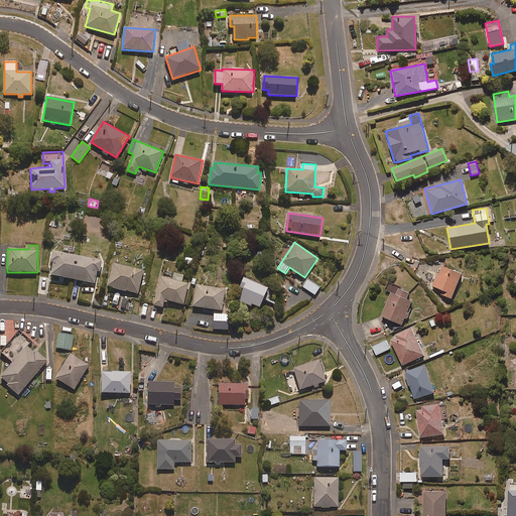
[(100,271),(102,261),(52,251),(50,261),(53,262),(50,274),(95,283),(98,271),(100,271)]
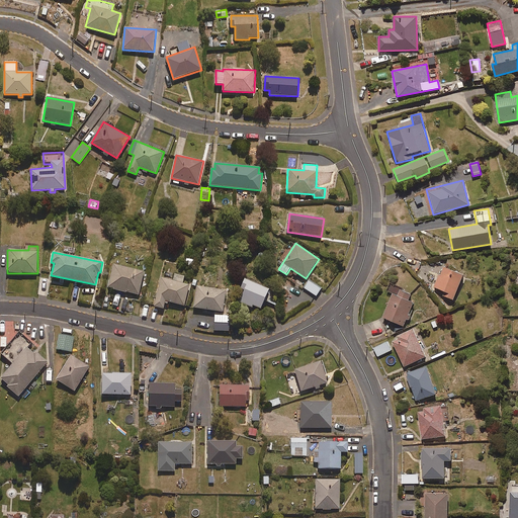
[(139,295),(145,271),(113,264),(108,288),(139,295)]
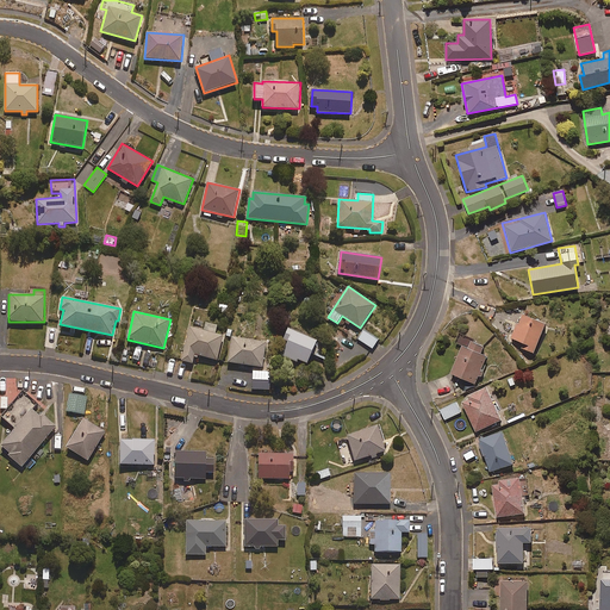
[(531,355),(546,324),(521,313),(511,338),(518,341),(515,348),(531,355)]
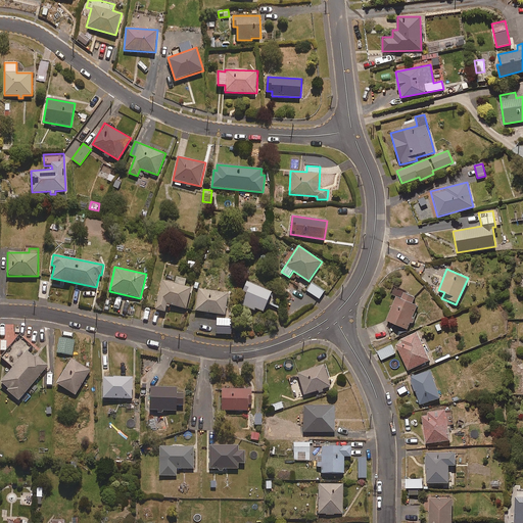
[(185,286),(186,279),(177,277),(175,284),(163,281),(155,310),(164,312),(167,303),(186,308),(192,288),(185,286)]
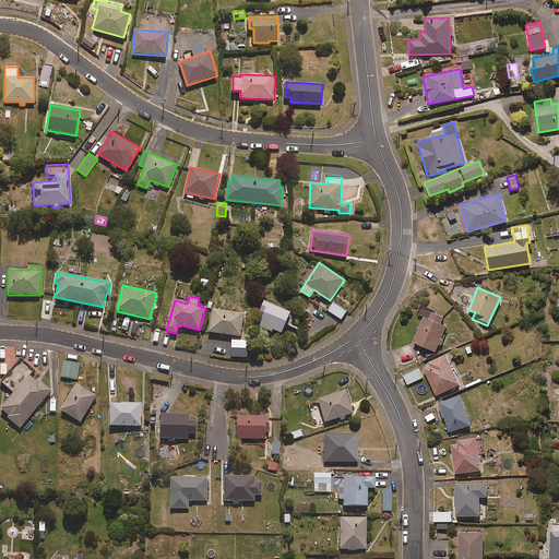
[(282,333),(292,312),(264,300),(254,323),(272,331),(272,329),(282,333)]
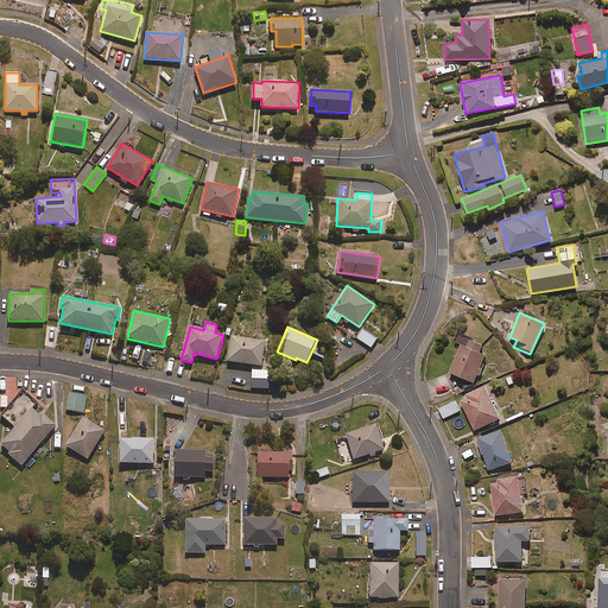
[(371,348),(378,339),(363,329),(358,339),(371,348)]
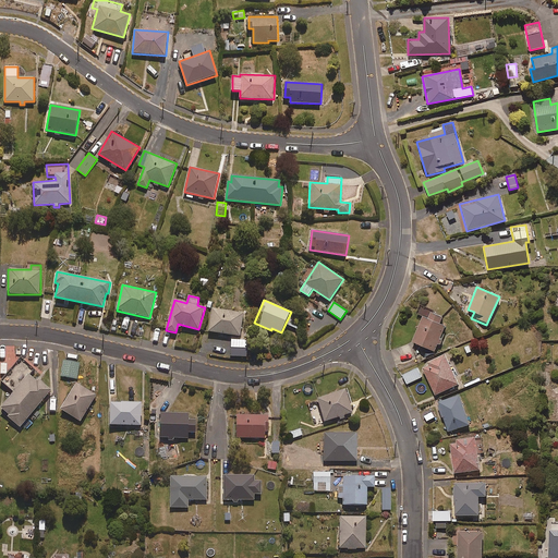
[(241,336),(244,312),(213,307),(209,331),(241,336)]
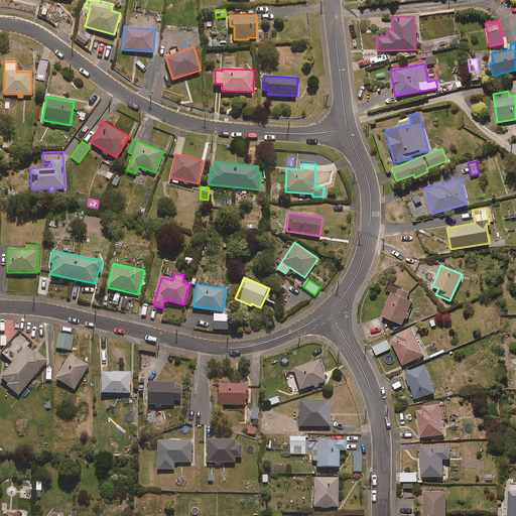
[(403,295),(406,290),(396,285),(382,315),(403,325),(414,300),(403,295)]
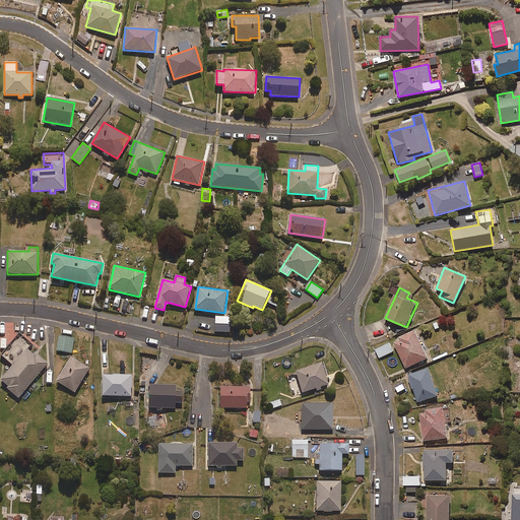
[(406,368),(430,358),(416,330),(394,340),(406,368)]
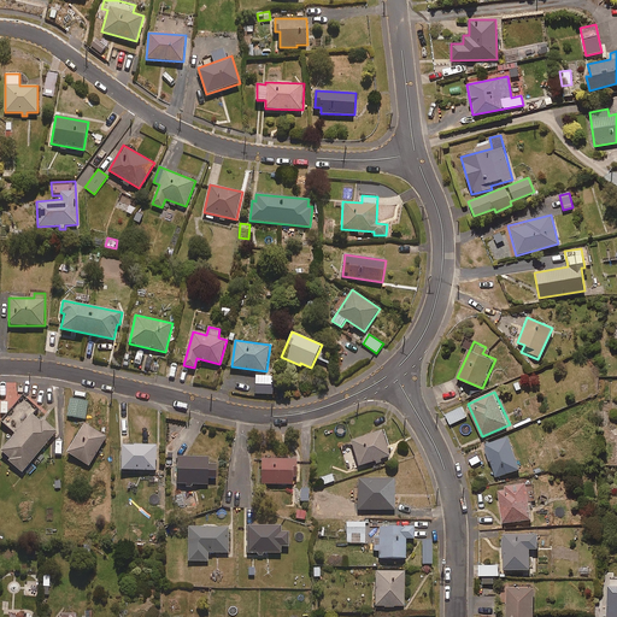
[(22,395),(1,419),(16,433),(0,451),(23,471),(57,432),(43,419),(41,422),(31,413),(37,407),(22,395)]
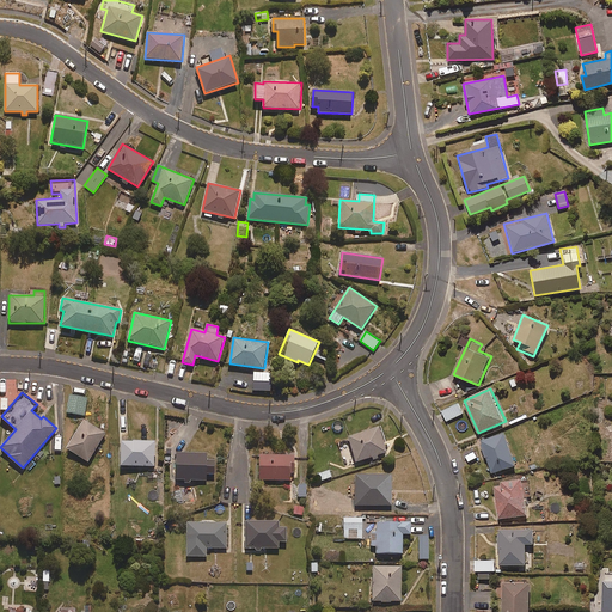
[(85,416),(87,398),(69,395),(67,412),(85,416)]
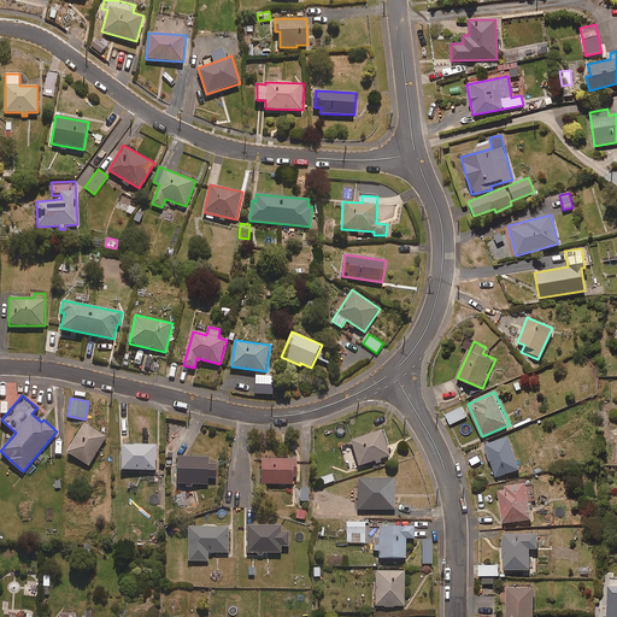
[(452,424),(468,417),(463,407),(447,415),(452,424)]
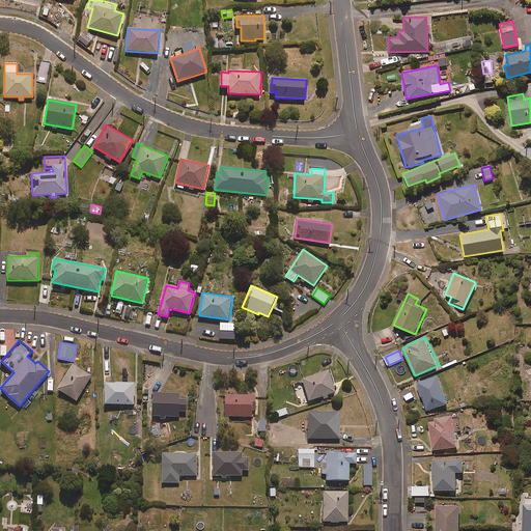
[(76,401),(91,376),(74,364),(58,389),(76,401)]
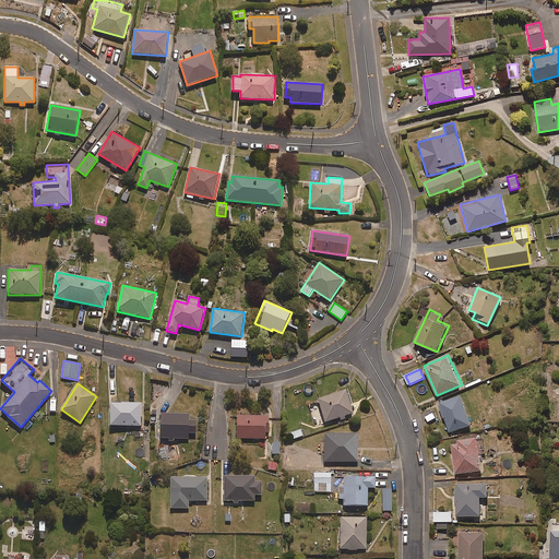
[(325,421),(354,413),(346,390),(318,400),(325,421)]
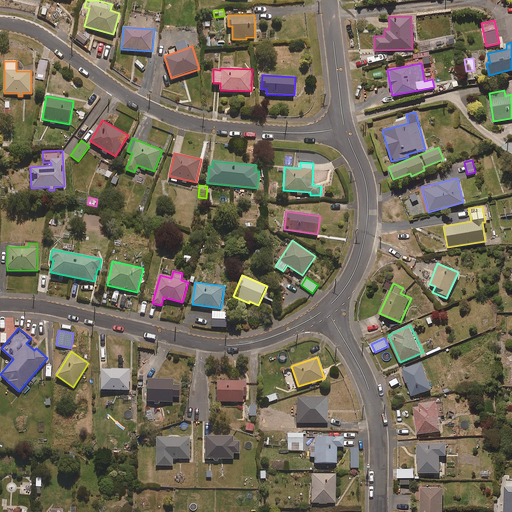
[(412,395),(433,389),(424,362),(403,368),(412,395)]
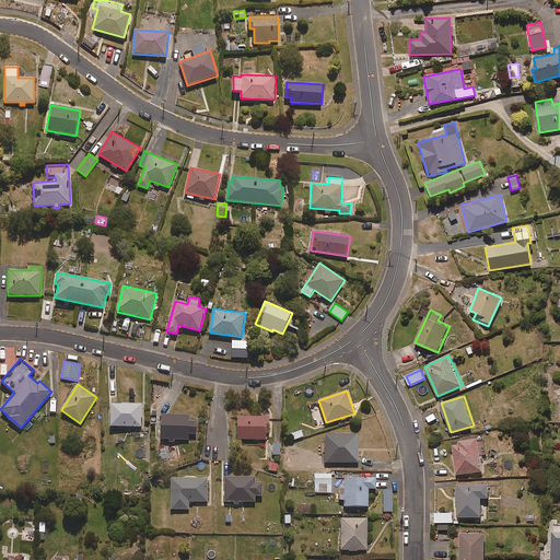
[(141,427),(141,404),(111,404),(111,427),(141,427)]
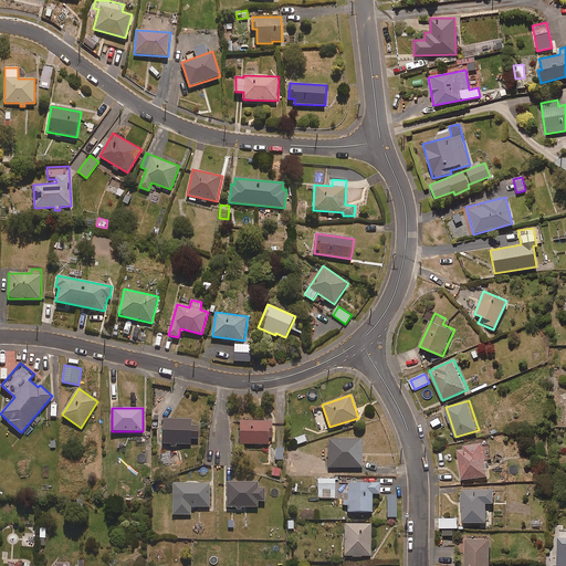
[(164,419),(163,443),(171,443),(171,448),(177,448),(177,443),(191,444),(191,438),(198,439),(199,426),(191,426),(192,420),(164,419)]
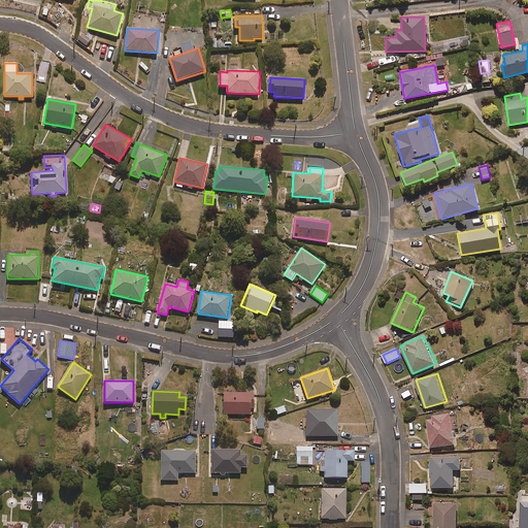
[(255,404),(255,393),(225,393),(225,415),(252,415),(252,404),(255,404)]
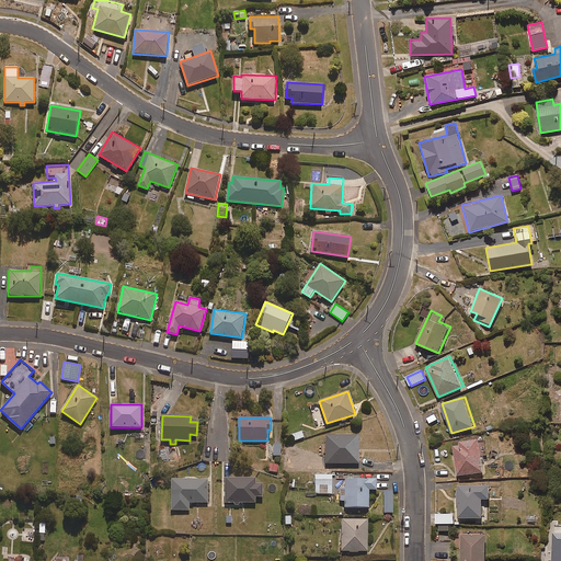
[(292,442),(305,437),(302,431),(290,435),(292,442)]
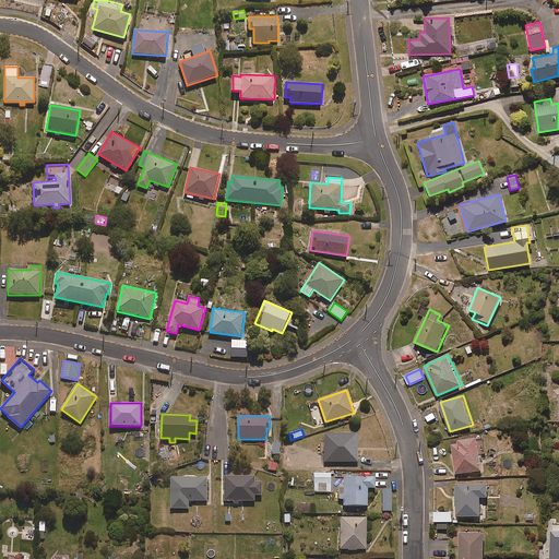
[(358,462),(358,433),(324,435),(325,462),(358,462)]
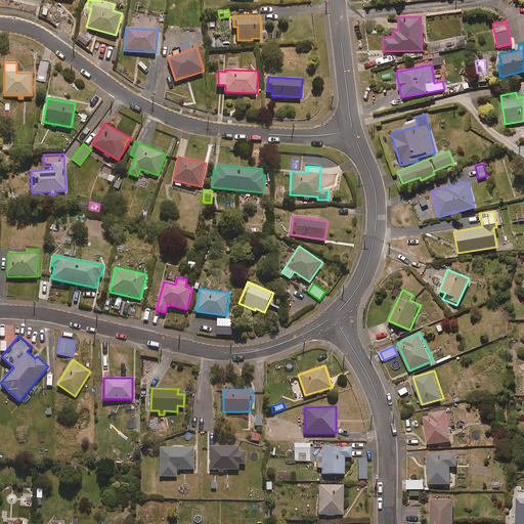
[(432,411),(432,415),(425,416),(428,443),(452,440),(450,425),(455,425),(454,412),(450,413),(449,409),(432,411)]
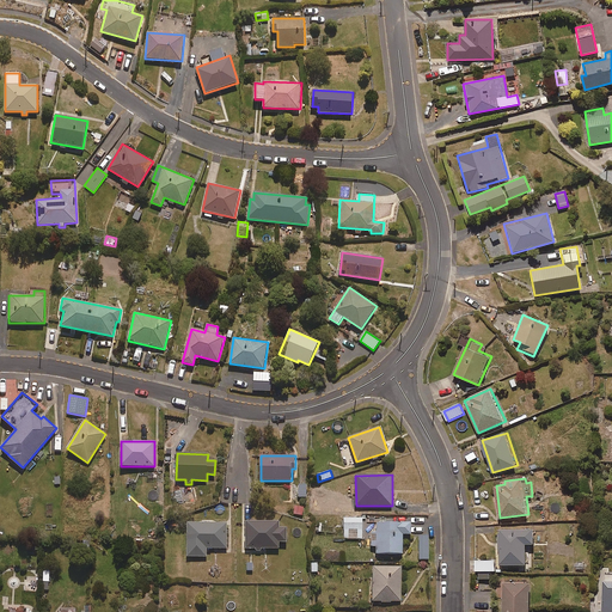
[(362,538),(362,518),(344,519),(344,539),(362,538)]
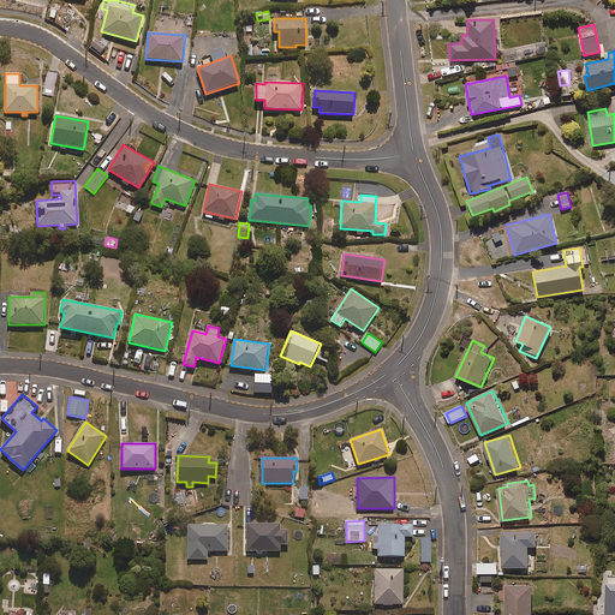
[(288,530),(280,531),(280,523),(246,525),(249,553),(281,550),(281,545),(288,544),(288,530)]
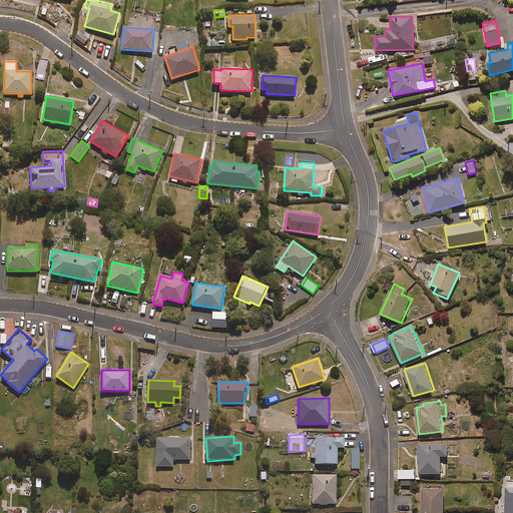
[(190,459),(189,438),(157,439),(157,467),(173,467),(173,460),(190,459)]
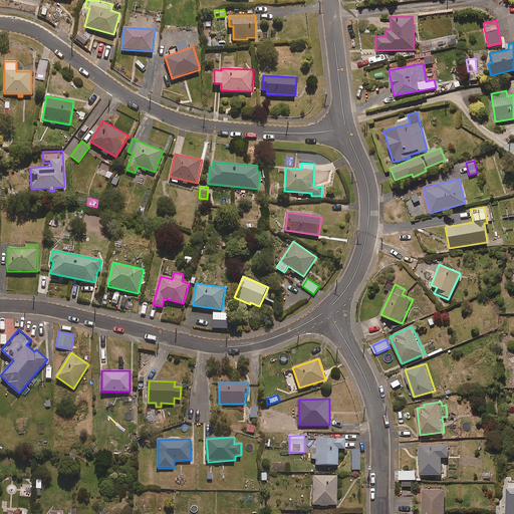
[(338,449),(345,449),(345,439),(316,439),(316,449),(310,449),(310,459),(316,459),(316,465),(338,465),(338,449)]
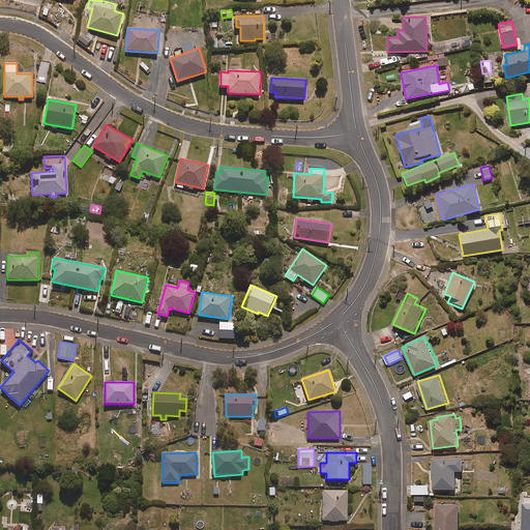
[(455,471),(464,470),(463,455),(432,458),(434,490),(457,488),(455,471)]
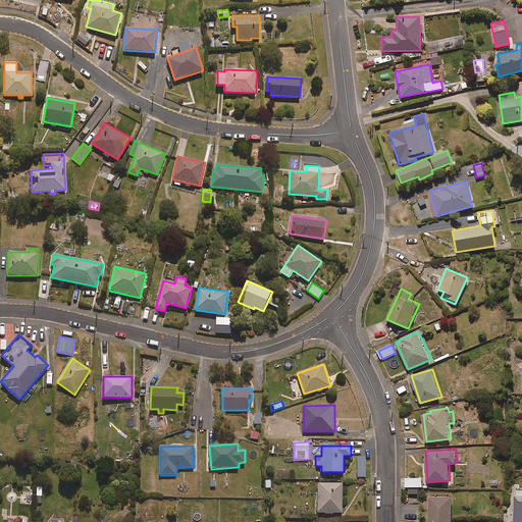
[(366,477),(366,457),(358,457),(357,477),(366,477)]
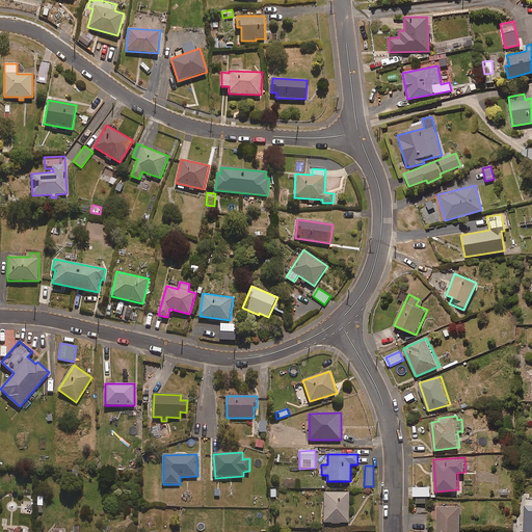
[(431,496),(431,486),(415,486),(415,496),(431,496)]
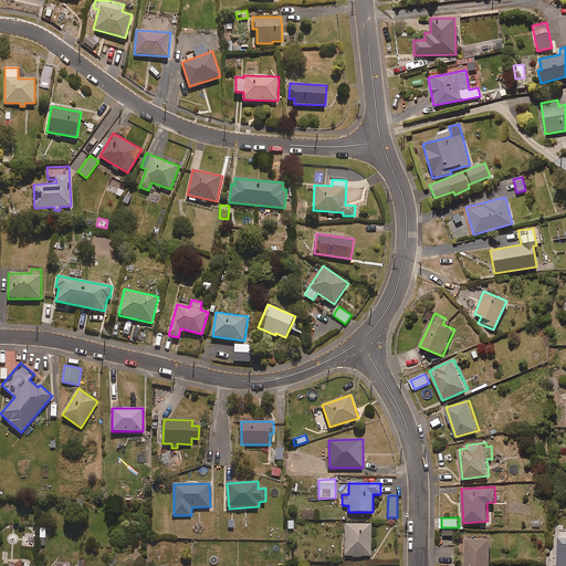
[(371,556),(371,524),(345,524),(345,556),(371,556)]
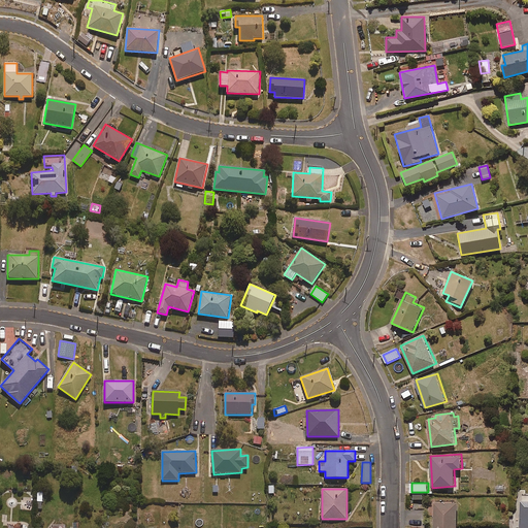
[(527,527),(527,493),(520,494),(519,527),(527,527)]
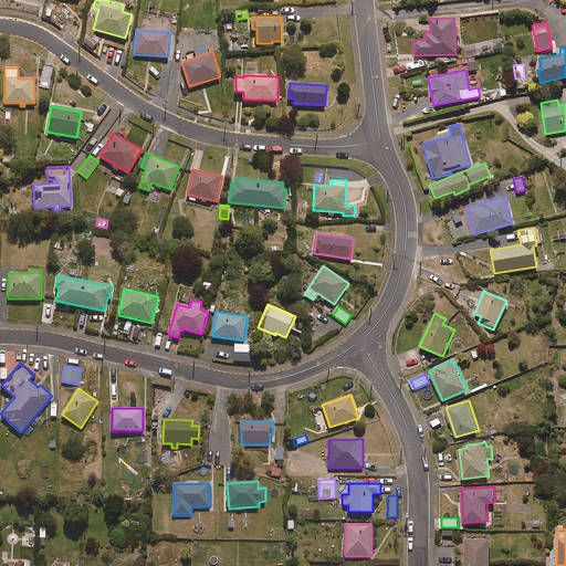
[(491,565),(491,540),(465,540),(465,565),(491,565)]
